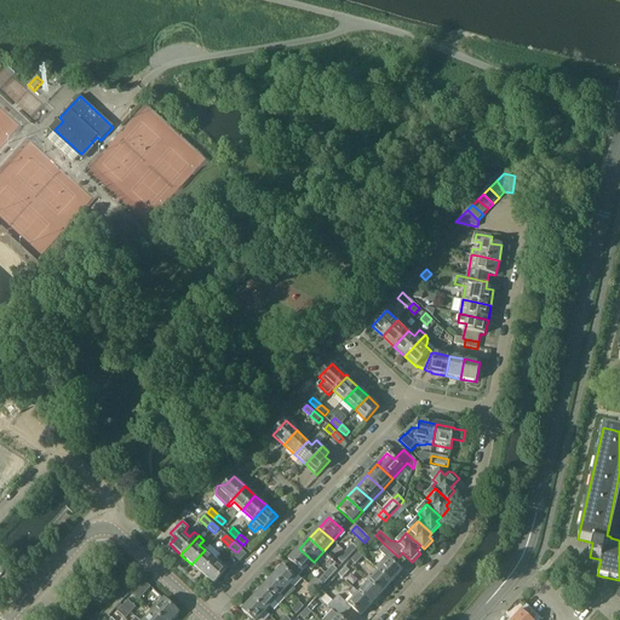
[(357,550),(352,545),(345,552),(350,557),(357,550)]
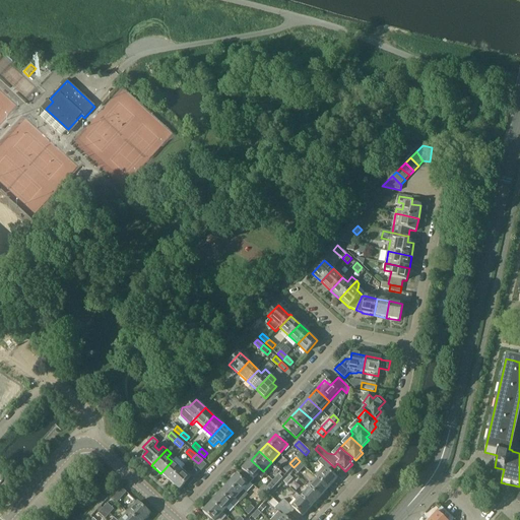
[(315,475),(318,478),(329,489),(338,479),(330,472),(334,467),(323,457),(319,461),(324,466),(315,475)]
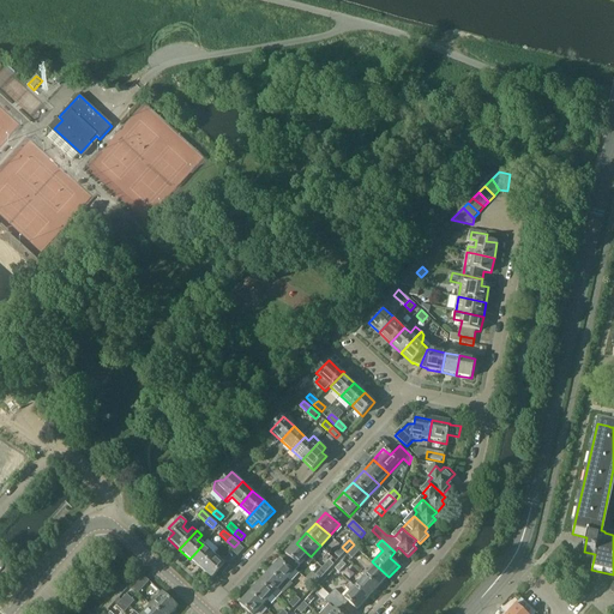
[(314,560),(311,557),(296,543),(287,554),(301,566),(306,561),(309,565),(314,560)]
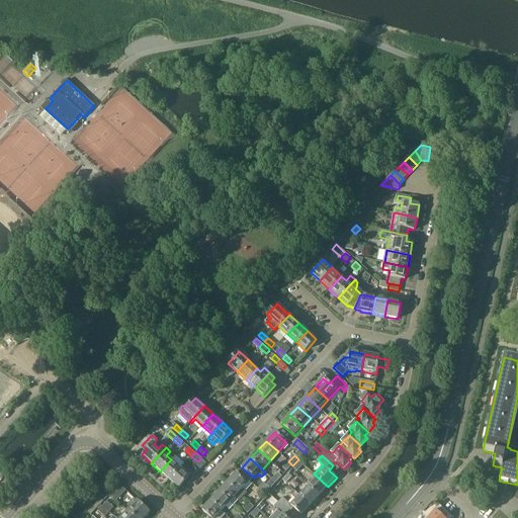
[(171,459),(160,471),(170,480),(180,468),(171,459)]
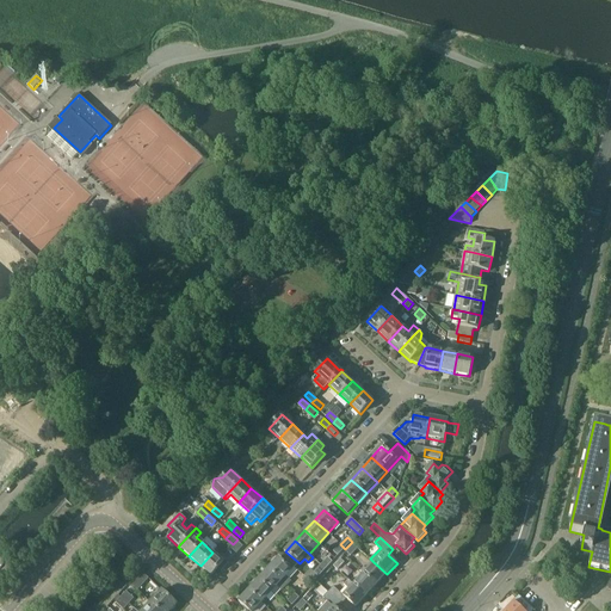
[(334,551),(339,556),(345,549),(340,544),(334,551)]
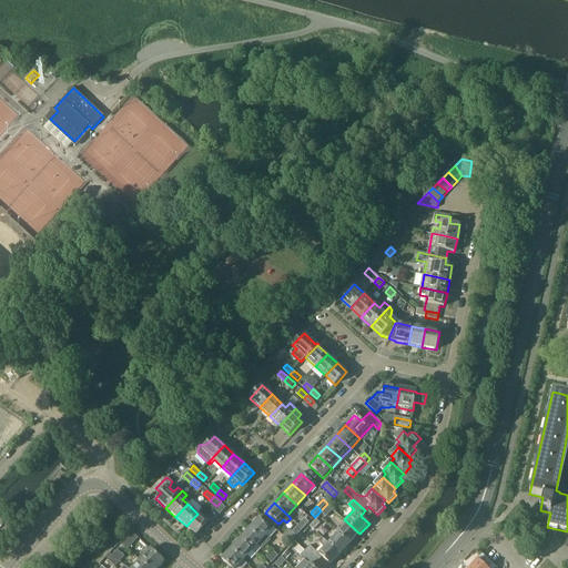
[(322,514),(326,517),(333,510),(328,506),(322,514)]
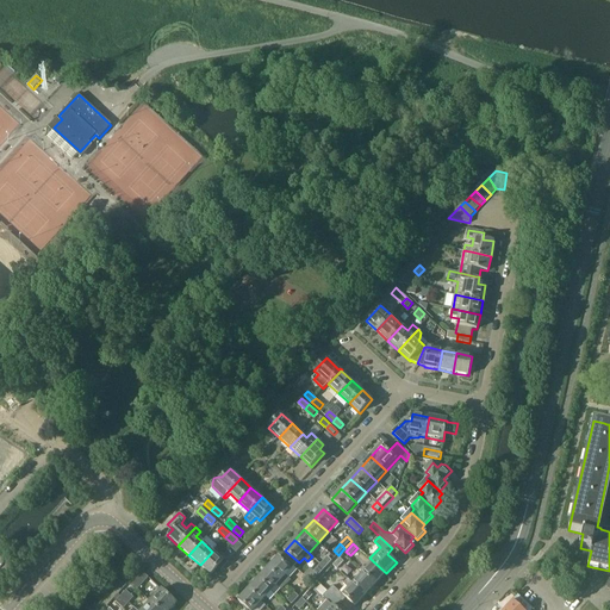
[(212,552),(200,565),(210,574),(223,561),(212,552)]
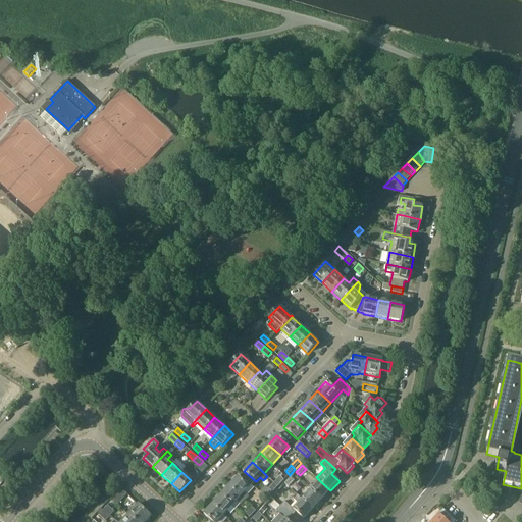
[(228,486),(245,501),(246,501),(250,497),(245,491),(250,487),(238,476),(228,486)]
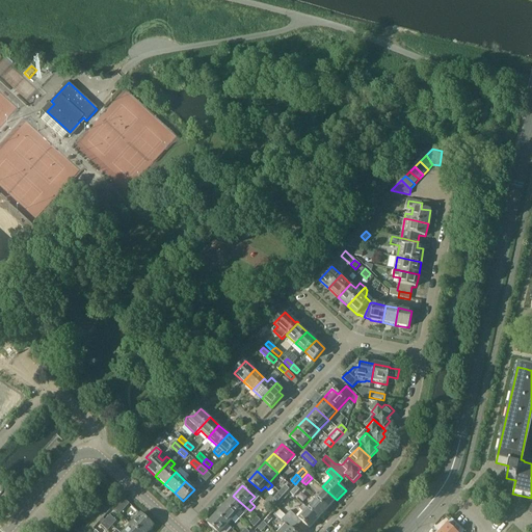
[(289,489),(285,486),(280,491),(284,496),(289,489)]
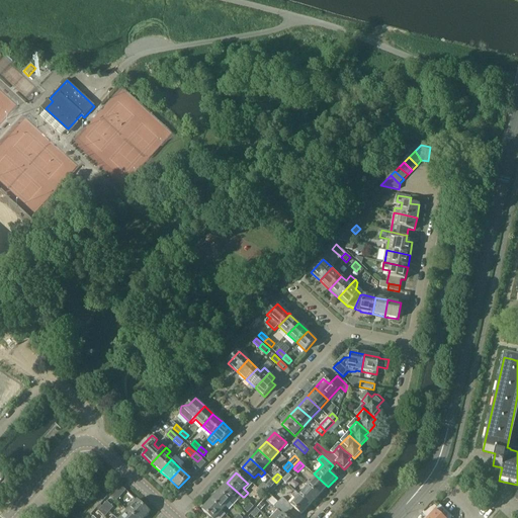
[(286,484),(291,478),(288,475),(282,481),(286,484)]
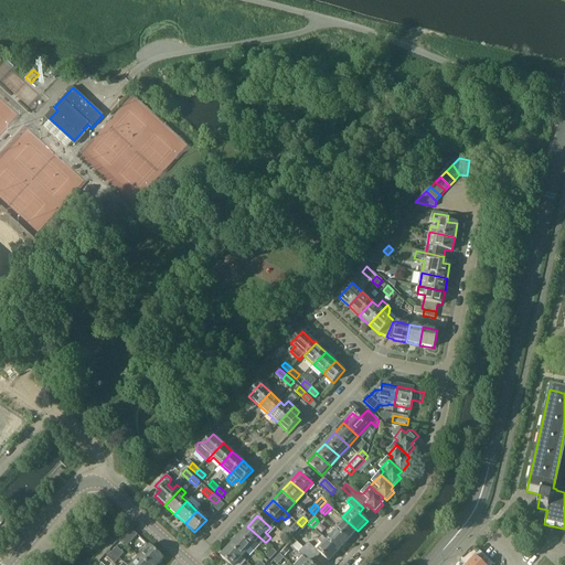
[(336,530),(348,541),(358,531),(345,520),(336,530)]
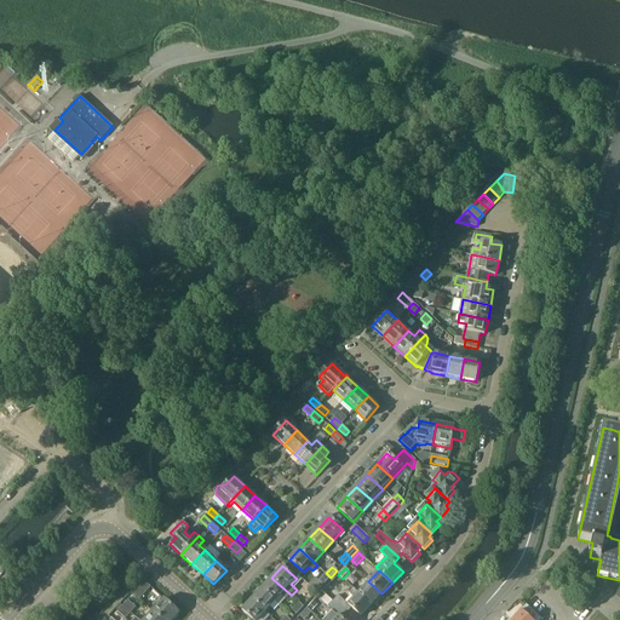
[(319,581),(323,585),(331,578),(326,573),(319,581)]
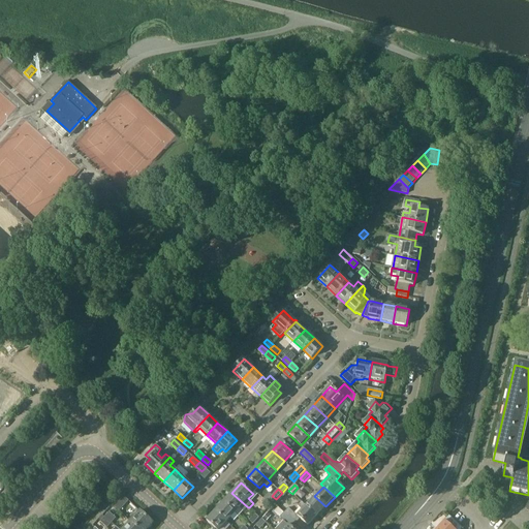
[(223,501),(236,512),(241,507),(245,511),(248,507),(231,493),(223,501)]
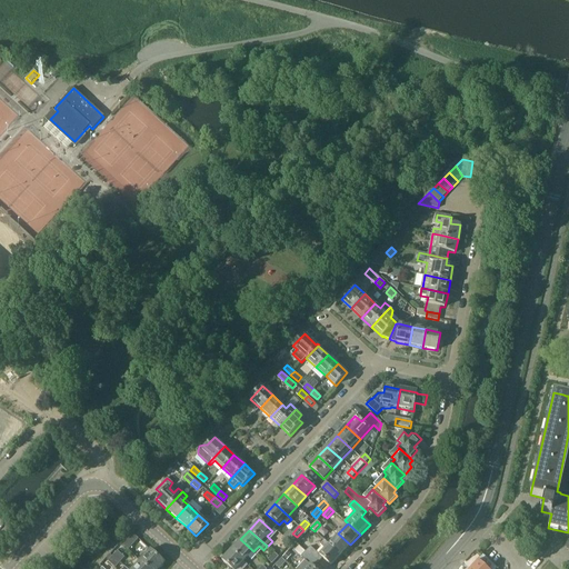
[(350,545),(338,533),(329,543),(341,555),(350,545)]
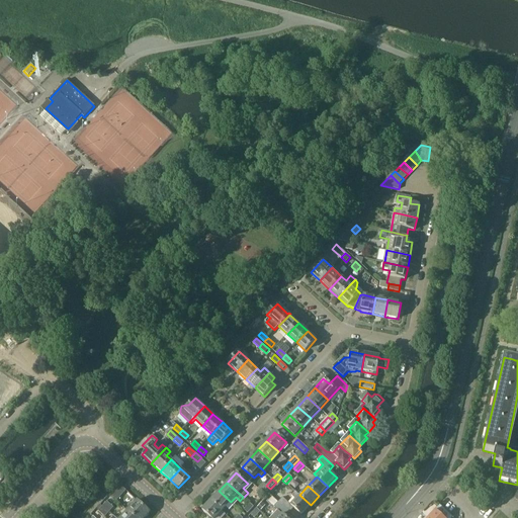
[(117,501),(125,491),(120,487),(112,496),(117,501)]
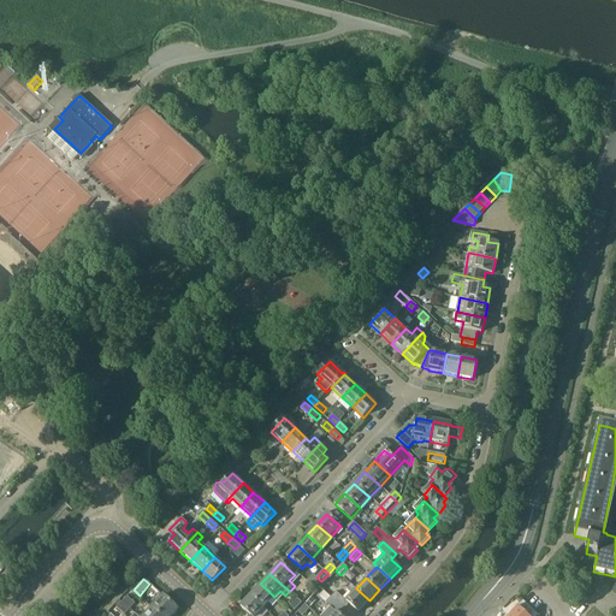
[(274,597),(260,584),(250,594),(265,608),(274,597)]
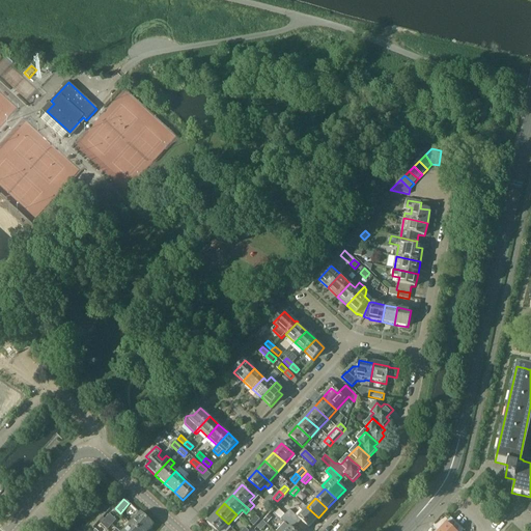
[(285,514),(298,525),(302,520),(310,527),(318,518),(307,507),(299,516),(290,509),(285,514)]
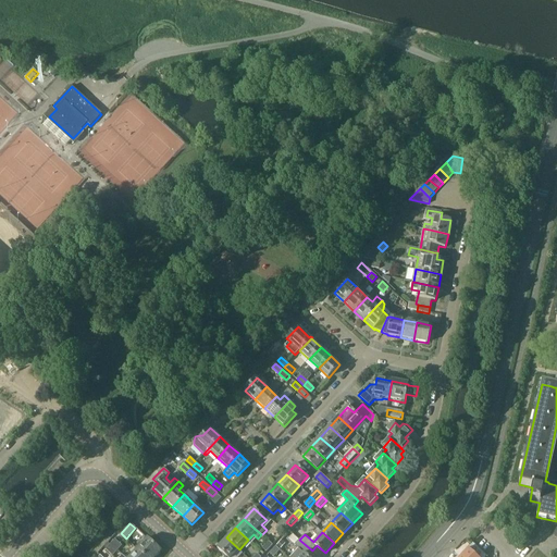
[(227,556),(232,556),(238,551),(239,549),(226,537),(218,547),(227,556)]
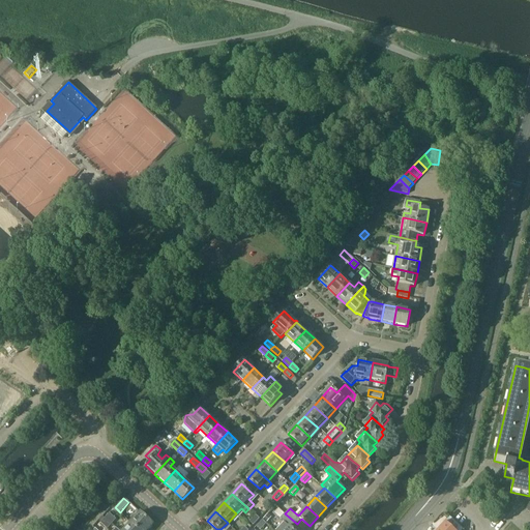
[(130,522),(139,529),(147,529),(153,525),(140,512),(130,522)]
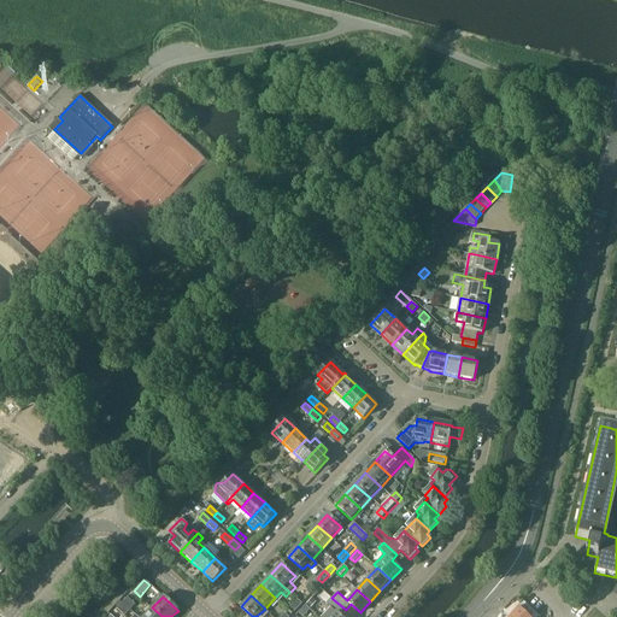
[(122,604),(130,611),(135,605),(128,598),(122,604)]
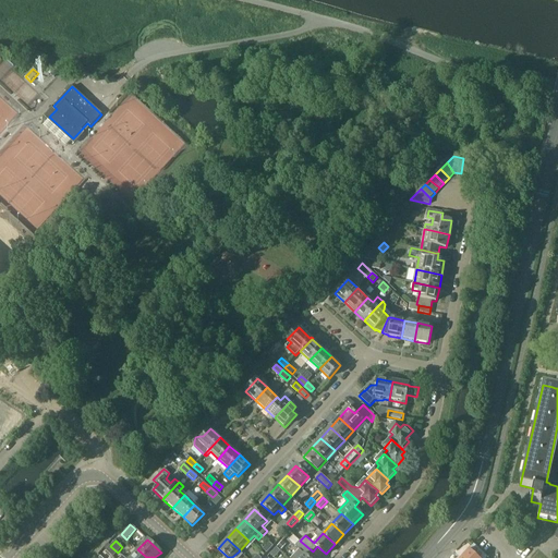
[(291,557),(308,557),(307,557),(313,552),(300,541),(295,545),(300,549),(291,557)]
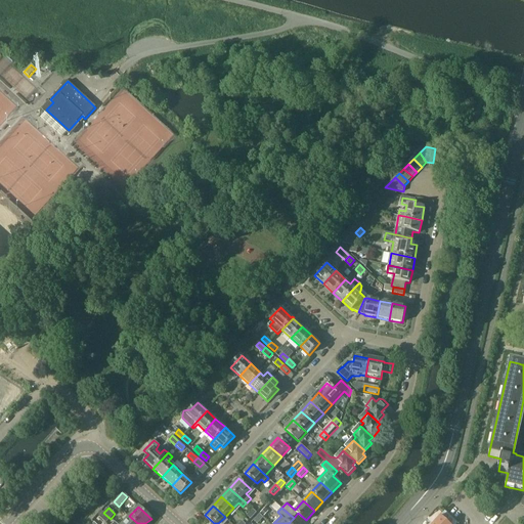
[(251,520),(256,514),(253,510),(247,516),(251,520)]
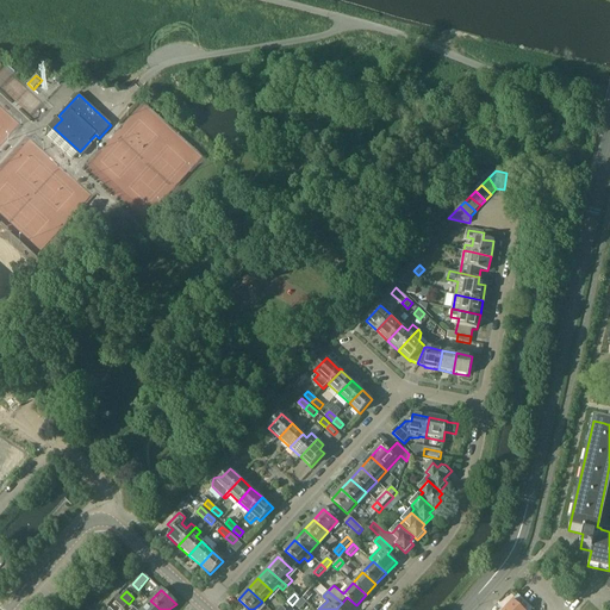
[(129,604),(120,597),(116,602),(124,609),(129,604)]
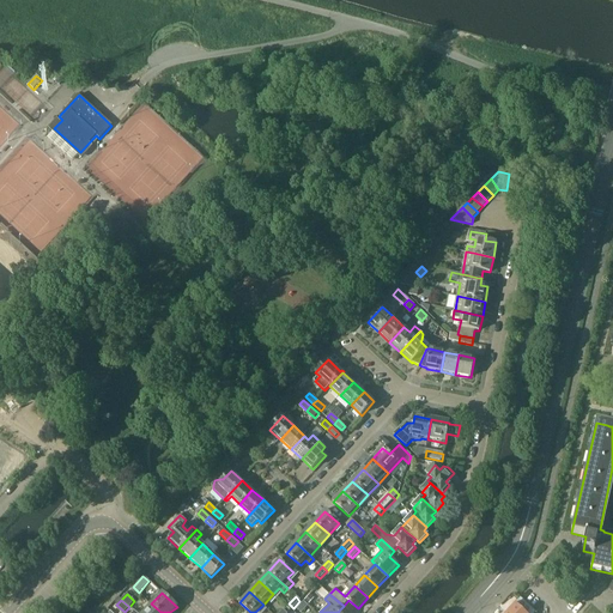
[(535,612),(522,600),(517,606),(515,605),(507,612),(535,612)]
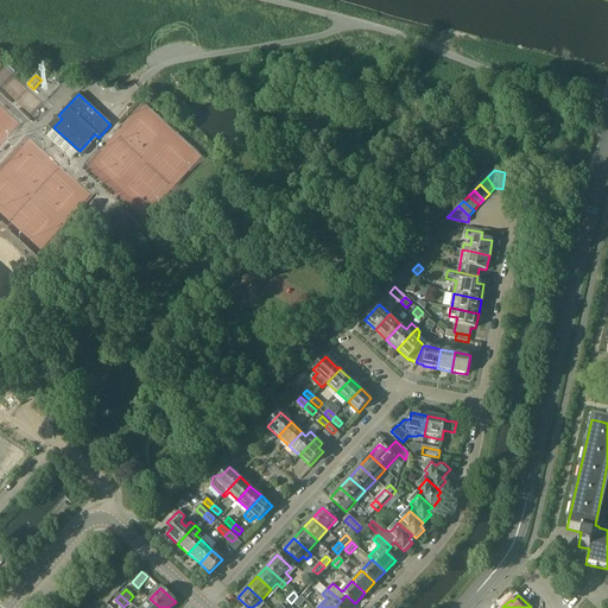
[(298,607),(305,601),(301,597),(295,603),(298,607)]
